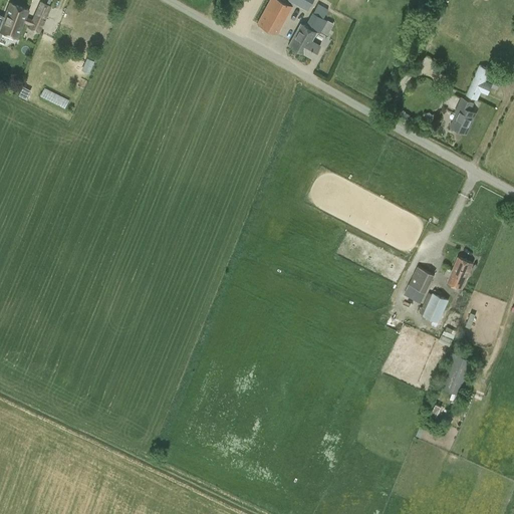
[(268,0),(256,23),(277,34),(294,2),(308,10),(312,0),(268,0)]
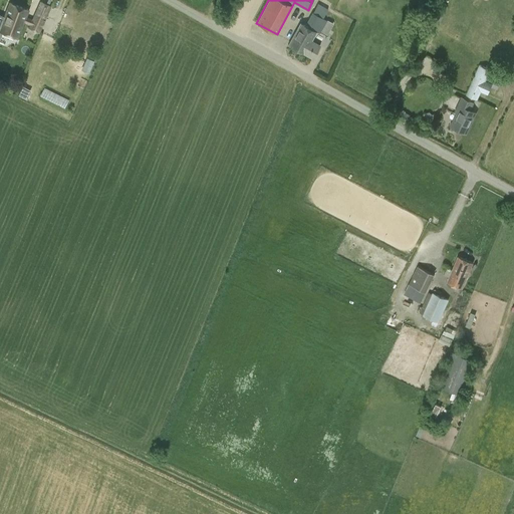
[(0,14),(0,36),(2,31),(18,37),(24,22),(26,16),(29,9),(9,2),(4,16),(0,14)]
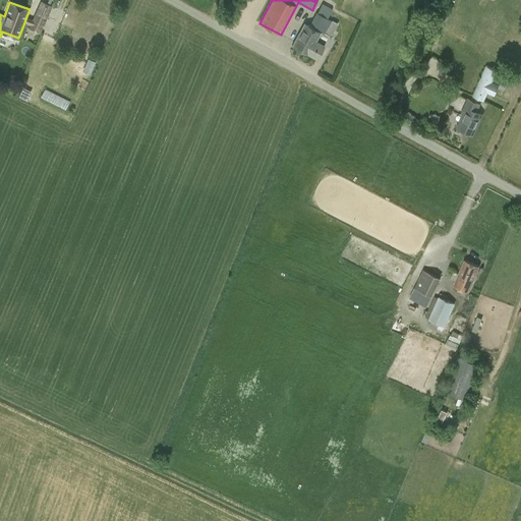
[(31,25),(30,29),(40,33),(51,6),(41,2),(34,19),(31,25)]
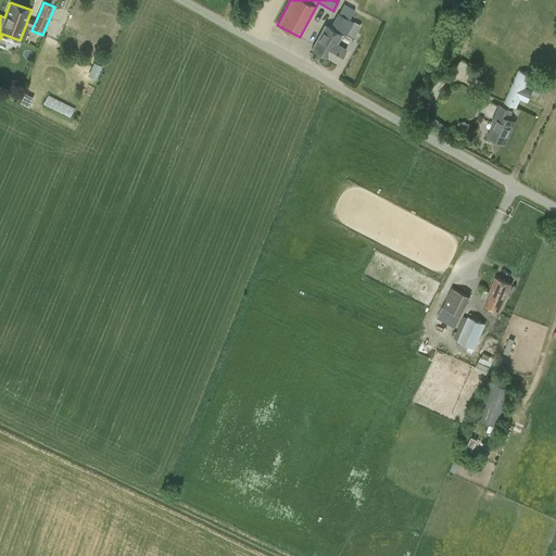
[(337,45),(342,35),(351,21),(350,20),(355,10),(344,3),(330,28),(325,25),(312,49),(329,58),(339,63),(346,49),(337,45)]
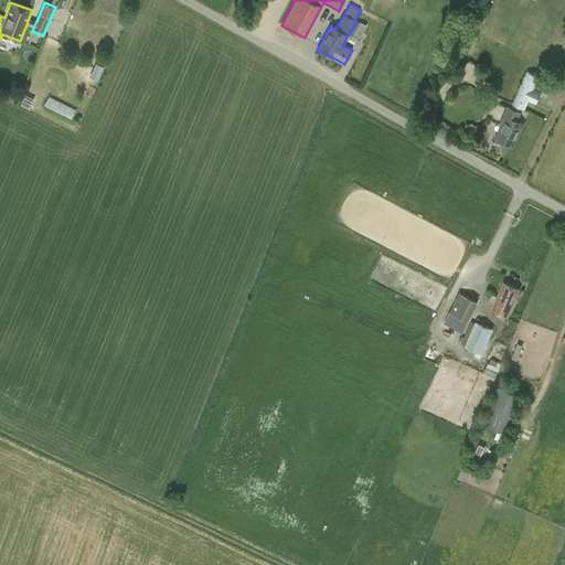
[(99,80),(103,66),(96,64),(93,78),(99,80)]
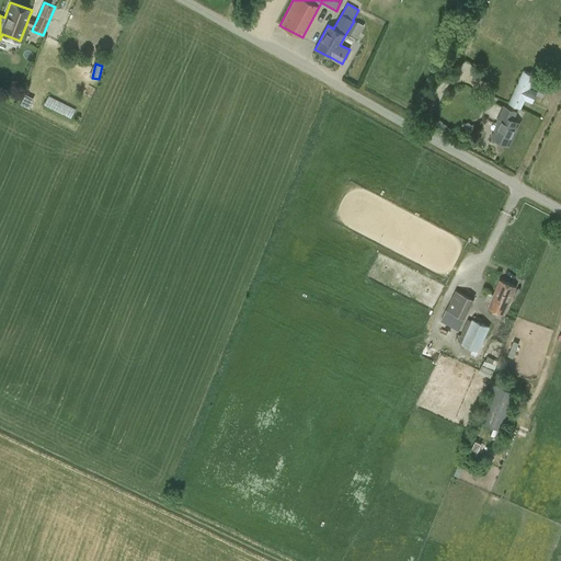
[(524,70),(508,103),(522,109),(525,100),(533,103),(538,91),(530,88),(536,76),(524,70)]
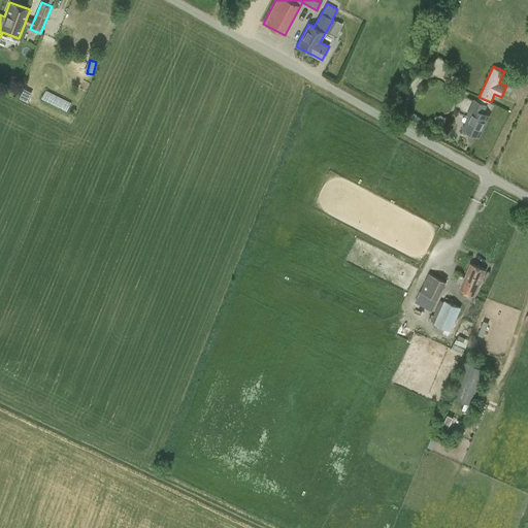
[(490,116),(484,112),(488,105),(474,99),(467,114),(469,116),(462,129),(480,137),(490,116)]
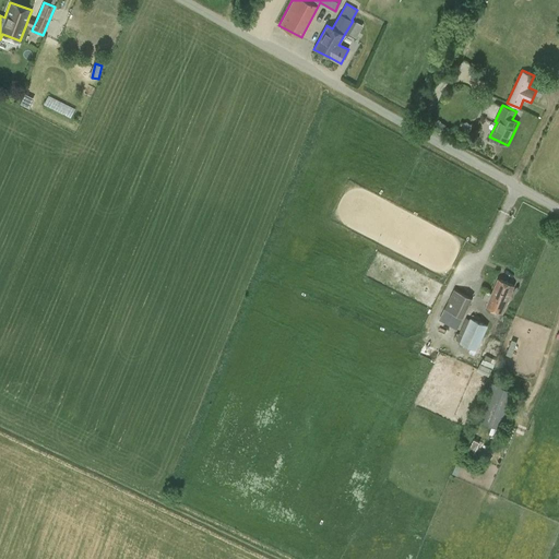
[(502,313),(514,285),(498,278),(487,307),(502,313)]
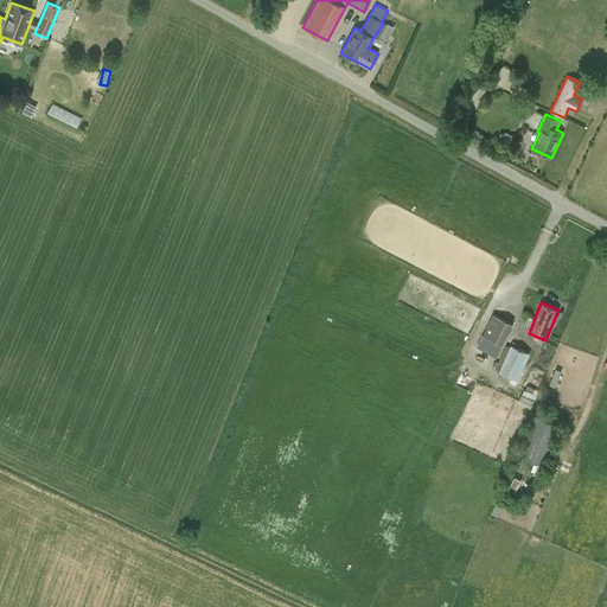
[(513,324),(493,314),(477,346),(497,356),(513,324)]
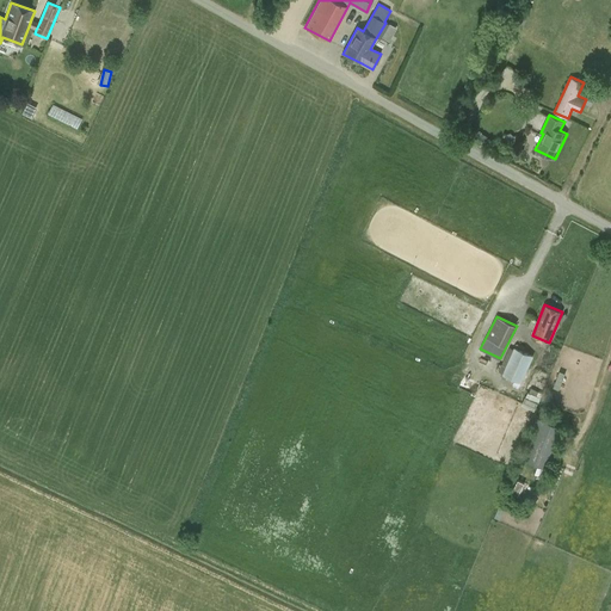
[(507,376),(522,382),(534,357),(510,347),(499,371),(503,374),(501,377),(506,380),(507,376)]
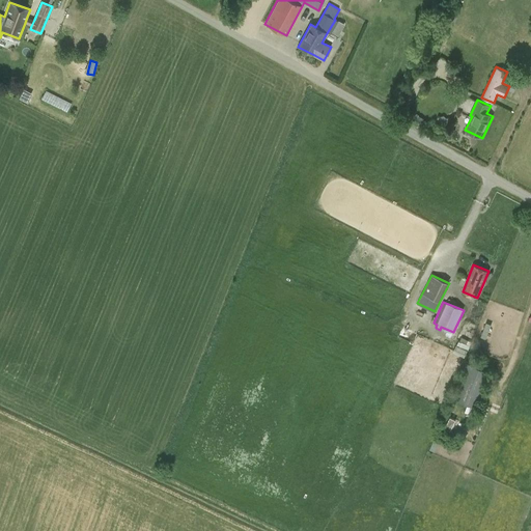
[(468,394),(470,395),(481,368),(467,362),(451,401),(465,408),(469,399),(466,398),(468,394)]
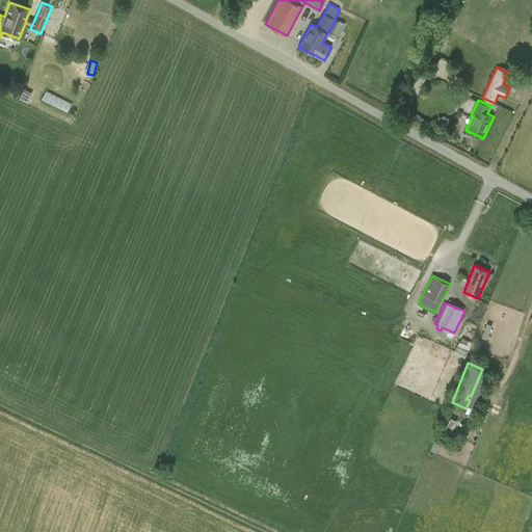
[(451,418),(445,429),(451,432),(457,421),(451,418)]
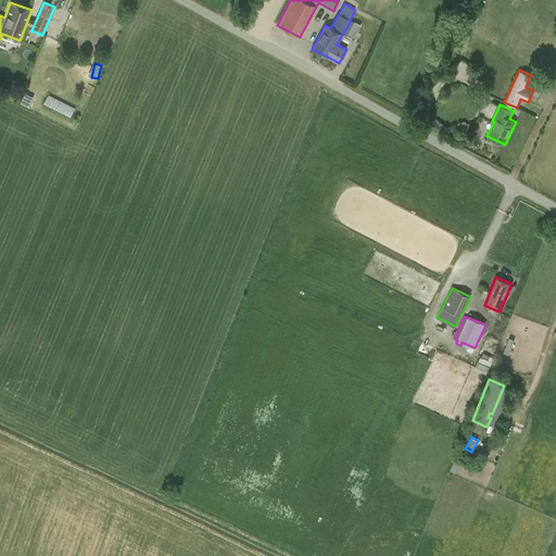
All buildings are outlined.
